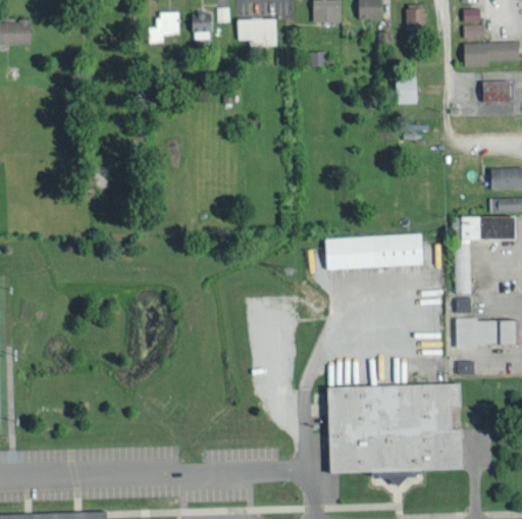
[(341,0),(312,0),(312,21),(341,21),(341,0)]
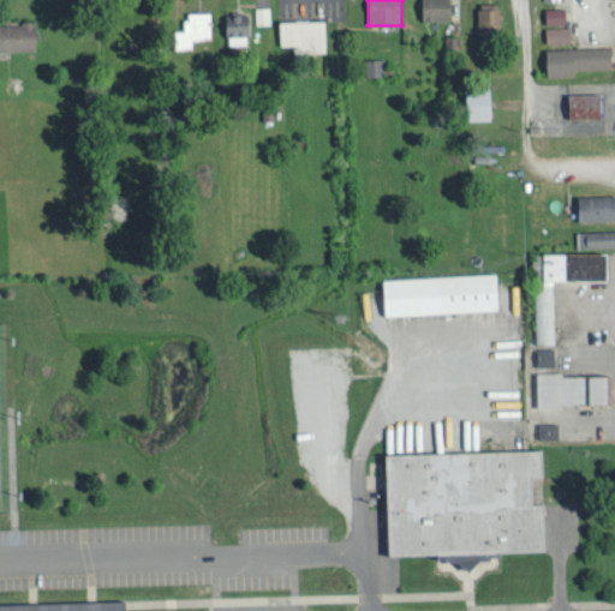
[(449,0),(421,0),(422,23),(451,22),(449,0)]
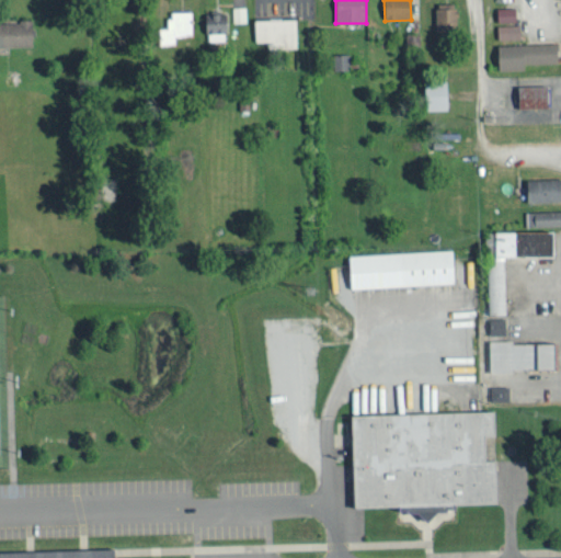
[(437,33),(459,32),(458,3),(436,4),(437,33)]
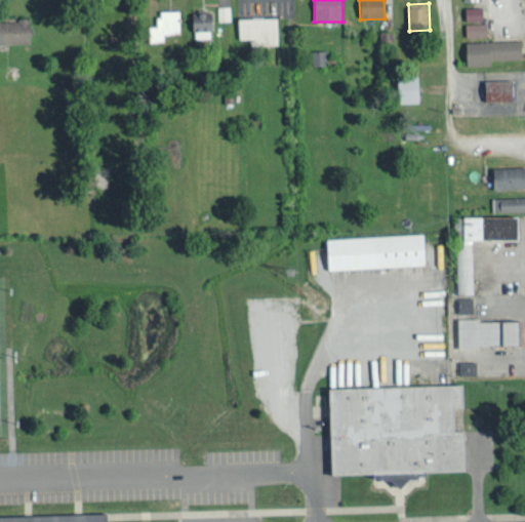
[(217,23),(230,23),(230,8),(217,8),(217,23)]
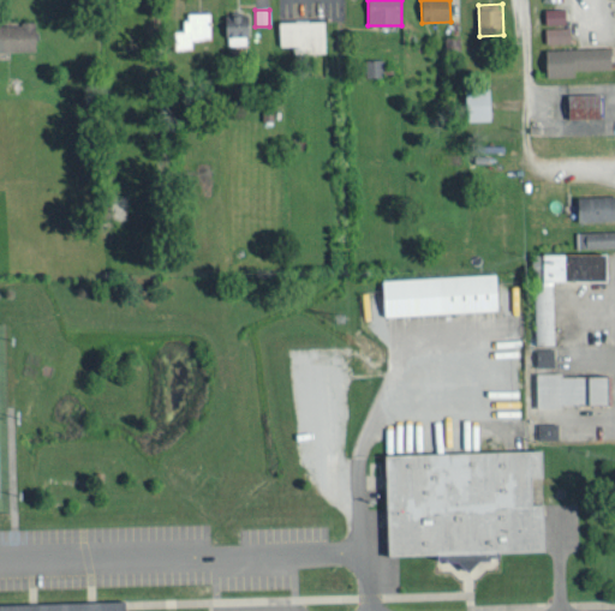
[(567,24),(566,10),(545,10),(547,25),(567,24)]
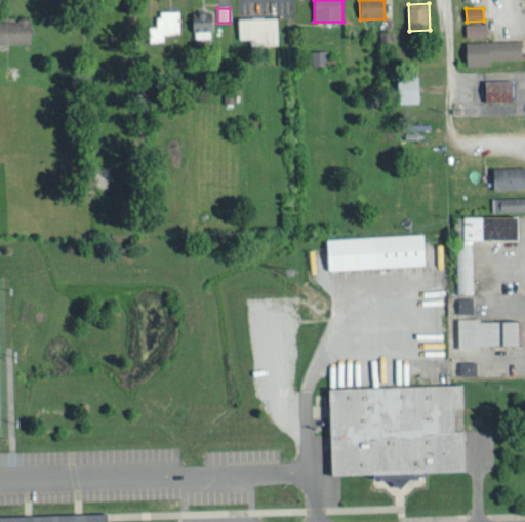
[(151,44),(165,43),(165,36),(182,36),(180,11),(159,11),(159,27),(150,28),(151,44)]
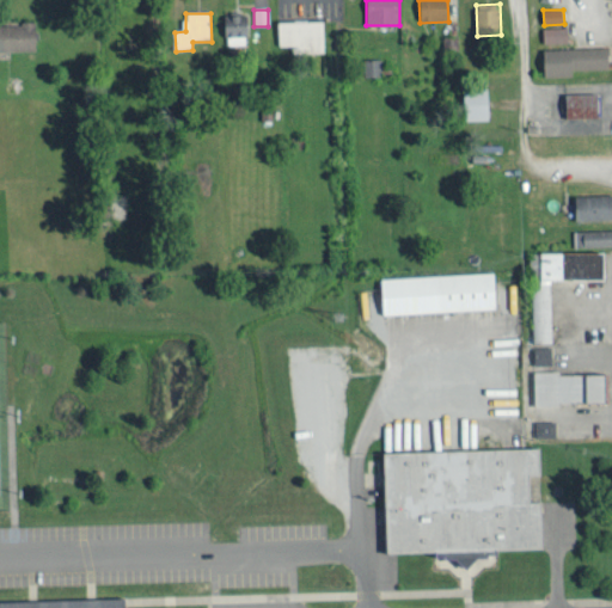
[(225,45),(249,47),(249,16),(225,16),(225,45)]
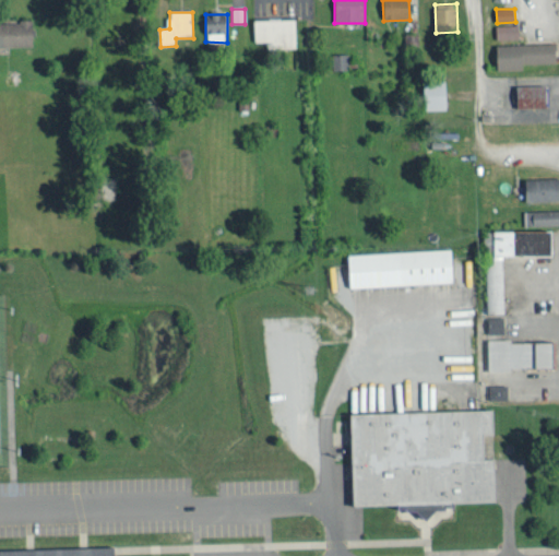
[(295,20),(253,20),(253,44),(265,44),(265,50),(295,50),(295,20)]
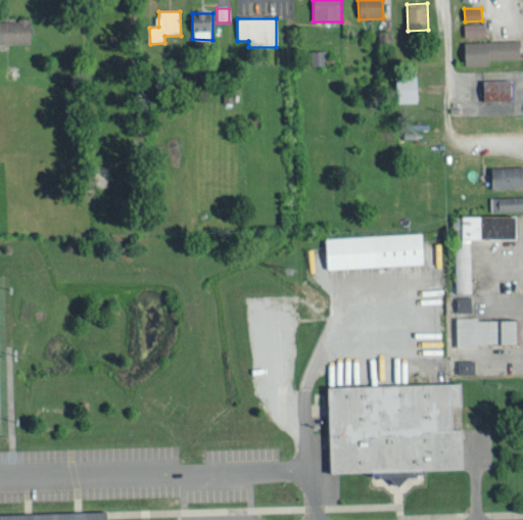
[(0,43),(32,44),(32,20),(0,19),(0,43)]
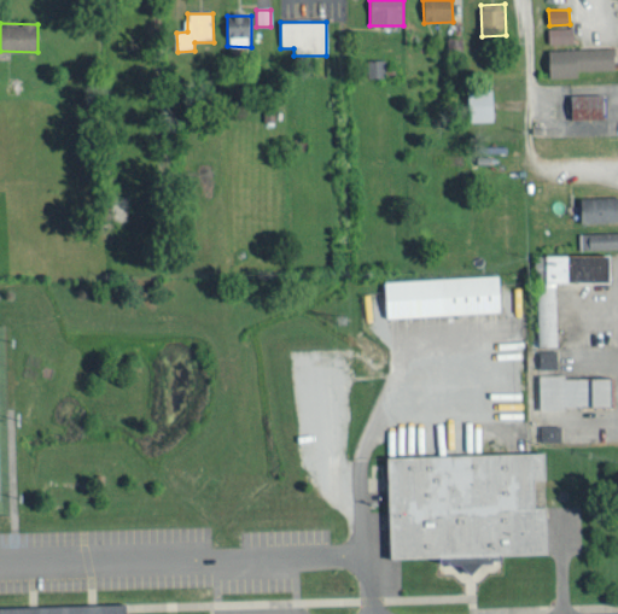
[(573,44),(573,28),(548,29),(549,45),(573,44)]
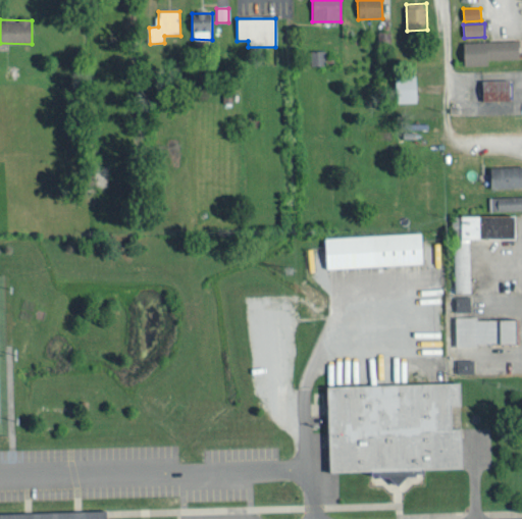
[(488,65),(488,60),(520,59),(519,41),(463,42),(463,66),(488,65)]
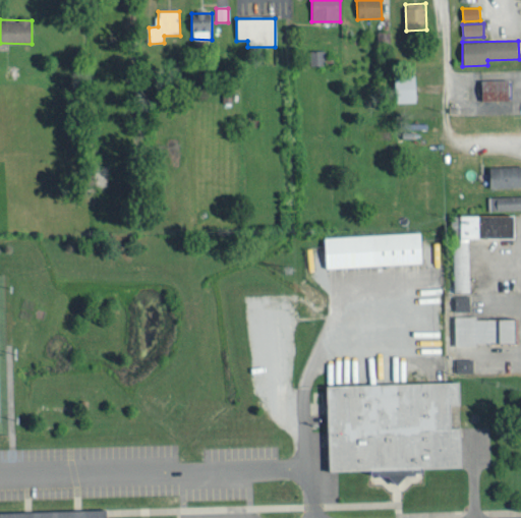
[(324,52),(312,52),(312,65),(325,65),(324,52)]
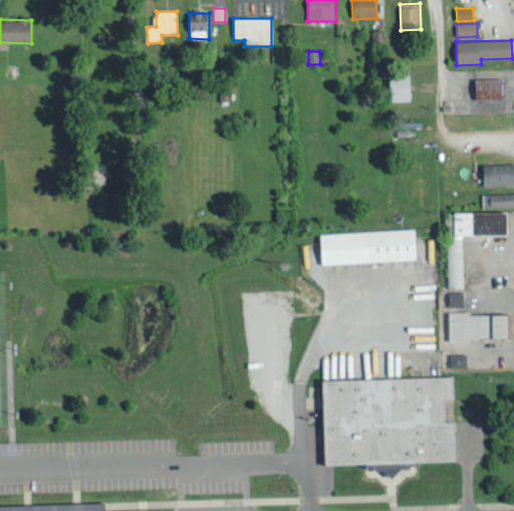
[(413,101),(412,75),(392,75),(393,101),(413,101)]
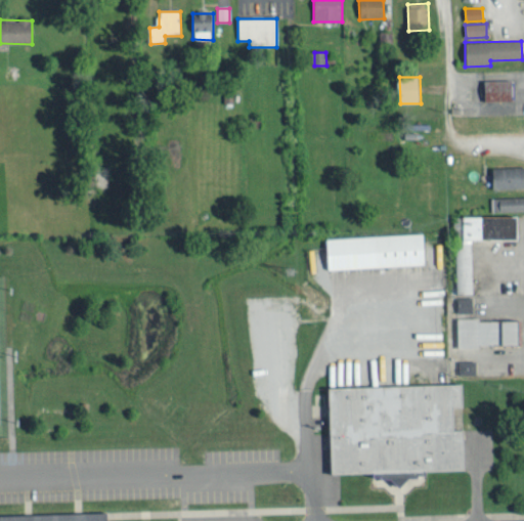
[(485,102),(514,101),(513,80),(484,81),(485,102)]
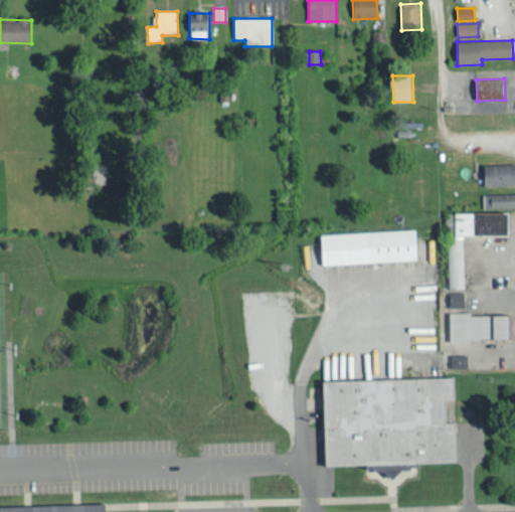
[(514,185),(514,164),(485,165),(486,186),(514,185)]
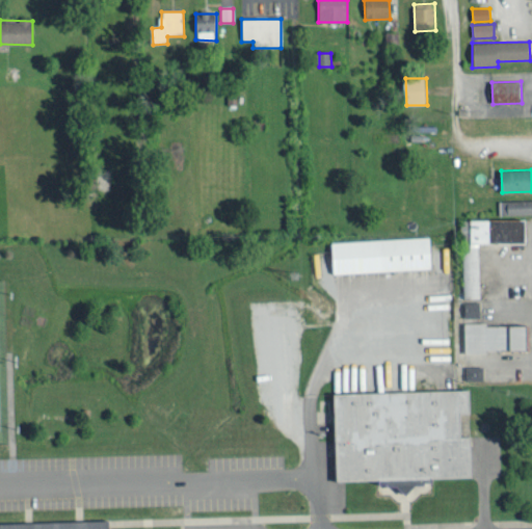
[(500,216),(531,214),(531,201),(499,202),(500,216)]
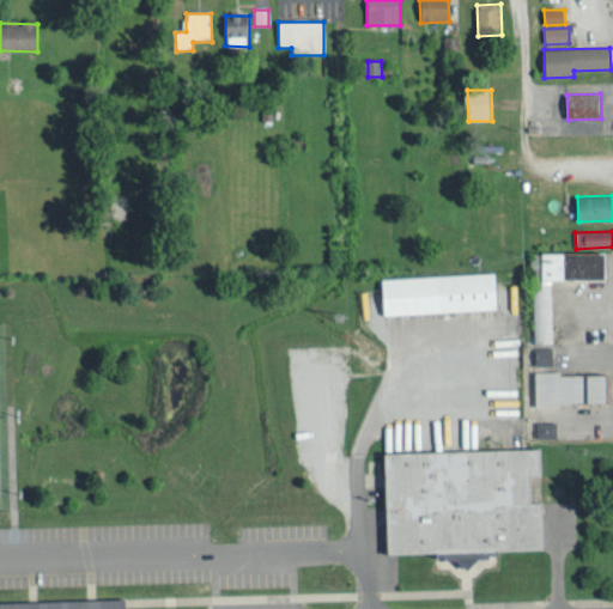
[(553,343),(552,280),(608,280),(608,254),(542,254),(542,260),(533,260),(534,343),(553,343)]
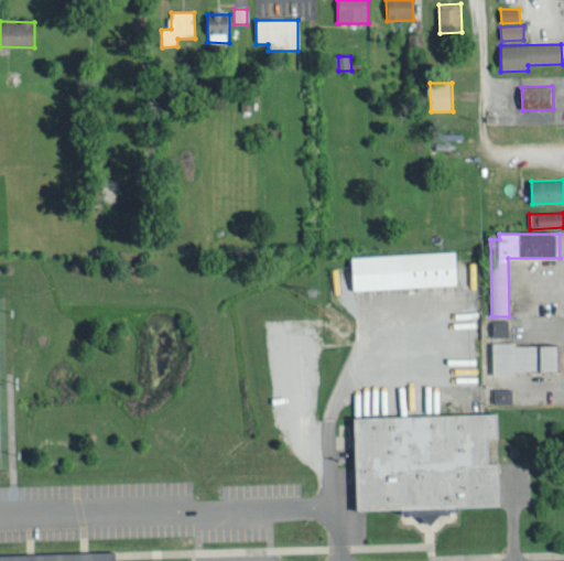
[(459,287),(458,252),(354,257),(355,291),(459,287)]
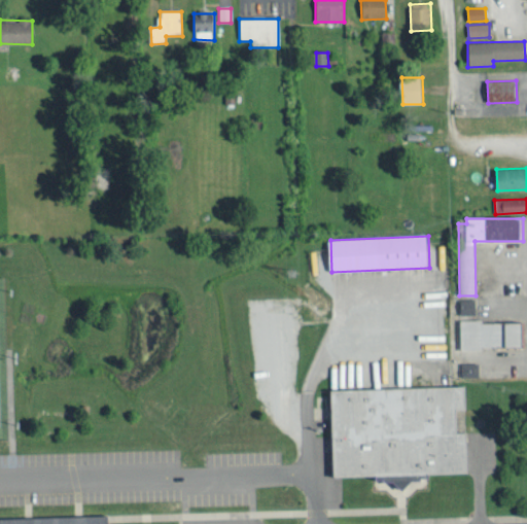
[(476,315),(476,300),(460,301),(460,316),(476,315)]
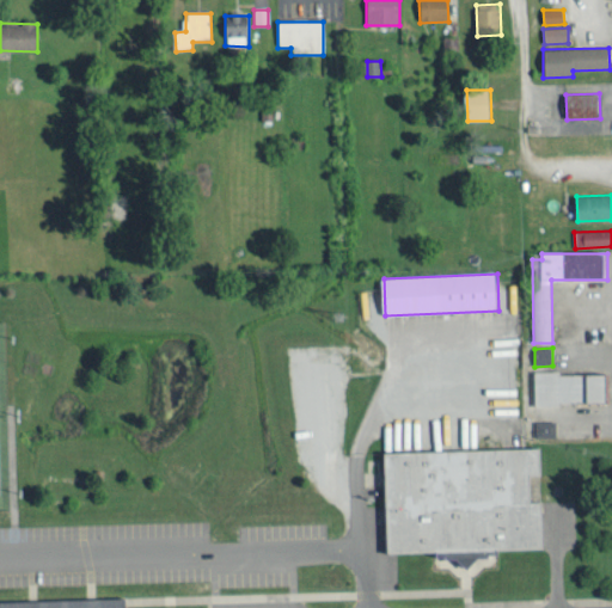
[(609,404),(609,374),(534,374),(534,405),(609,404)]
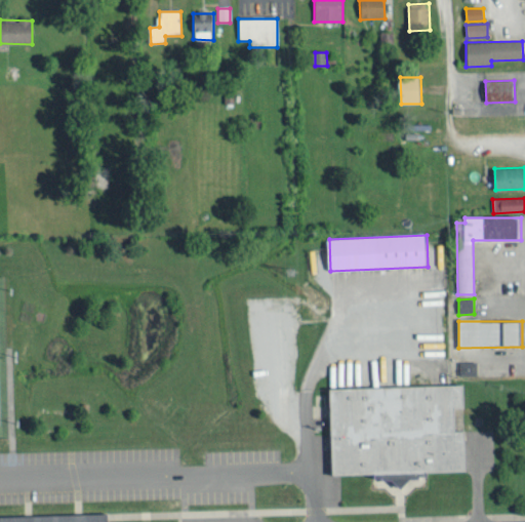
[(477,376),(477,364),(461,364),(462,376),(477,376)]
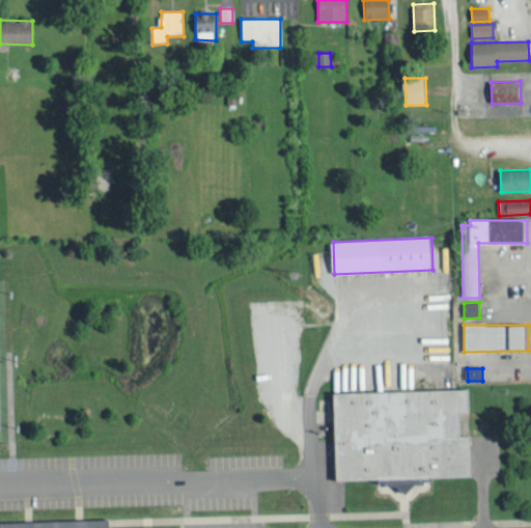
[(333,487),(331,397),(466,396),(470,484),(333,487)]
